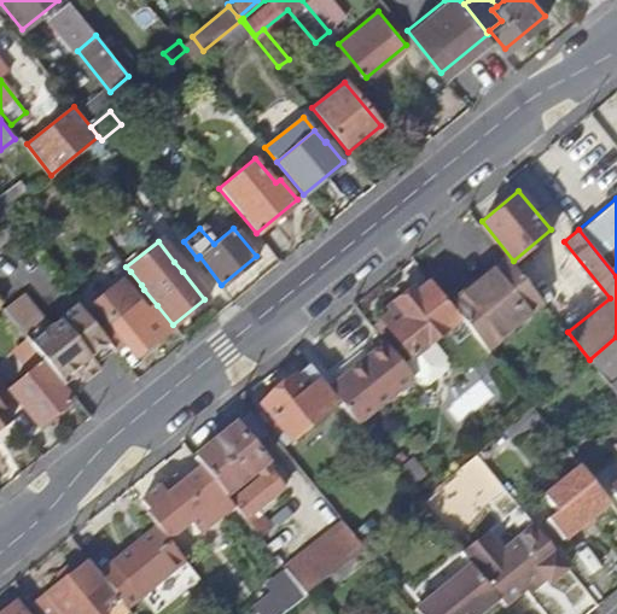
[(449,303),(470,329),(485,349),(542,302),(506,257),(449,303)]
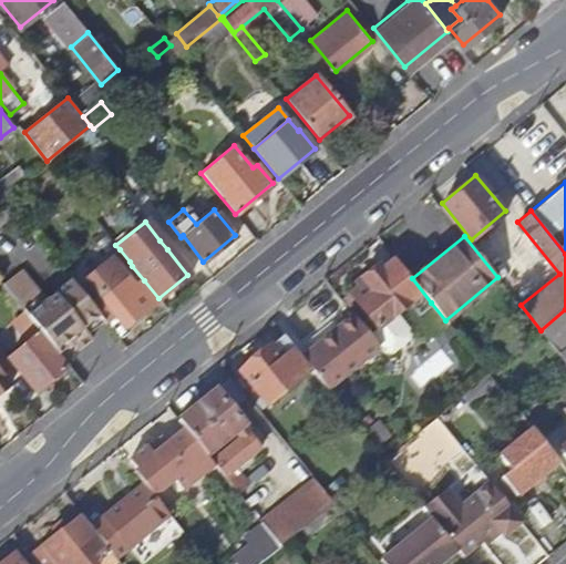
[(144,280),(132,266),(130,262),(120,249),(86,276),(99,293),(89,301),(98,313),(104,320),(104,321),(114,314),(124,325),(155,300),(141,282),(144,280)]
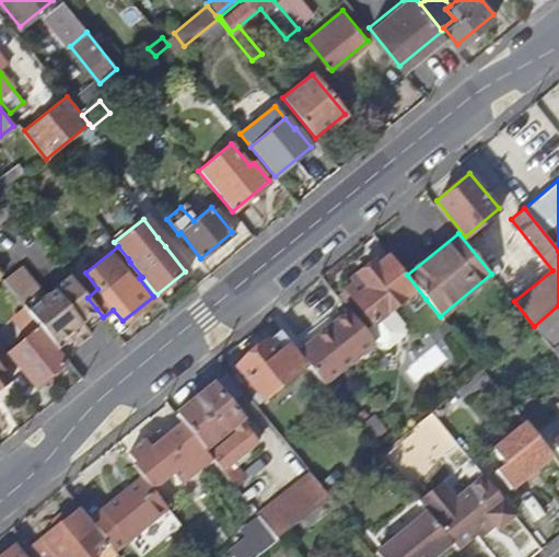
[(407,275),(388,253),(376,263),(373,259),(357,273),(360,277),(345,288),(372,322),(364,328),(375,341),(379,345),(399,327),(386,311),(403,297),(414,310),(426,299),(407,275)]
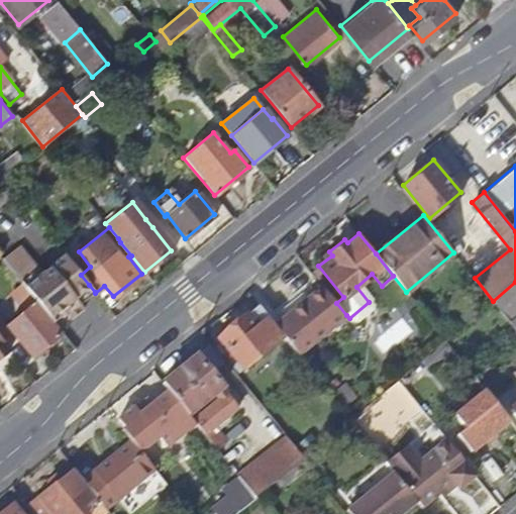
[(21,282),(23,286),(44,270),(21,241),(1,258),(21,282)]
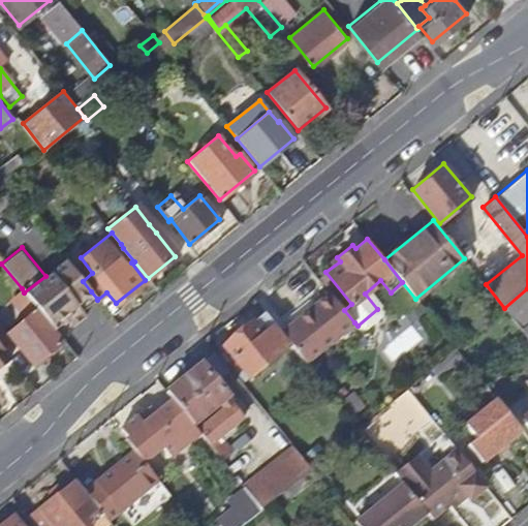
[(76,303),(91,291),(83,281),(65,259),(45,276),(24,292),(36,308),(59,335),(70,326),(71,314),(82,315),(84,314),(76,303)]
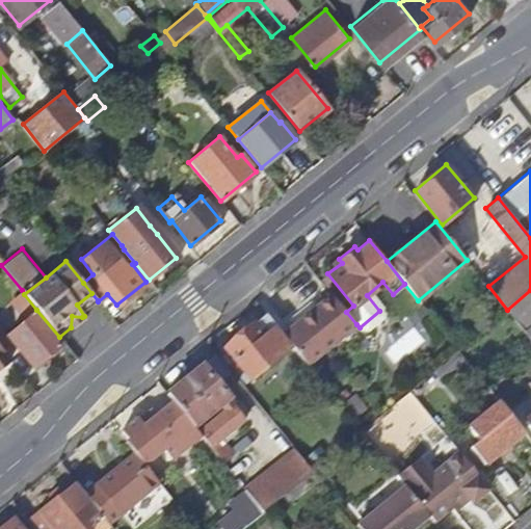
[(24,294),(22,290),(15,296),(30,315),(35,311),(36,310),(24,294)]
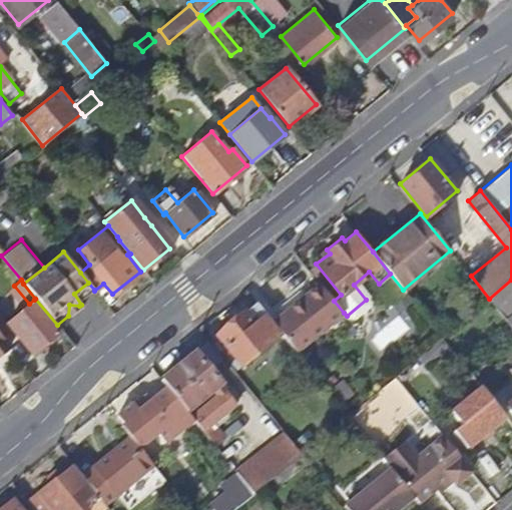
[(511,280),(489,299),(511,326),(511,280)]
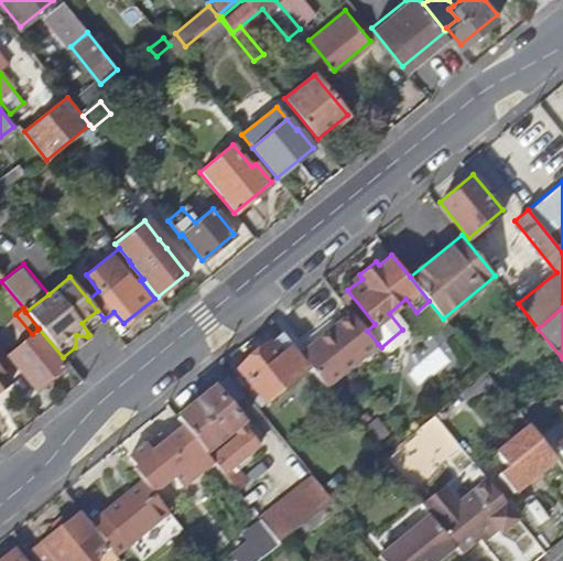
[(378,344),(367,331),(350,311),(300,354),(309,365),(326,387),(378,344)]
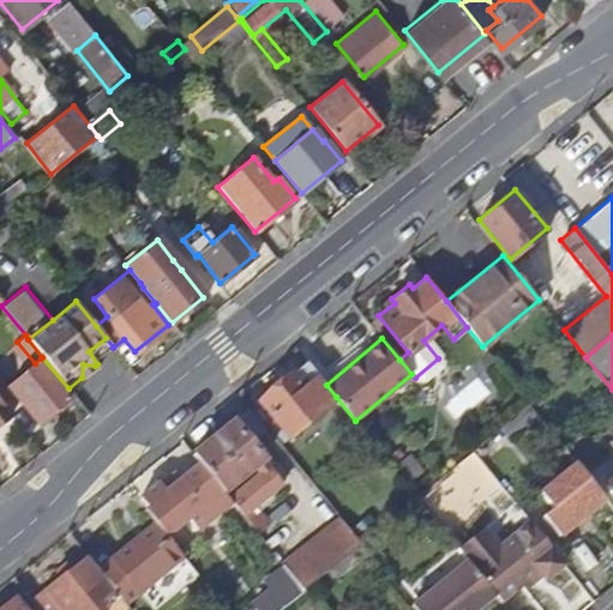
[(0,392),(8,386),(38,422),(71,396),(41,358),(35,363),(8,384),(0,373),(0,392)]
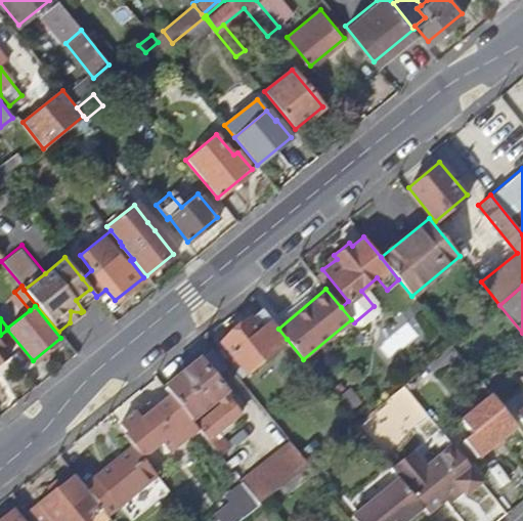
[(278,329),(261,307),(221,340),(247,372),(287,339),(278,329)]
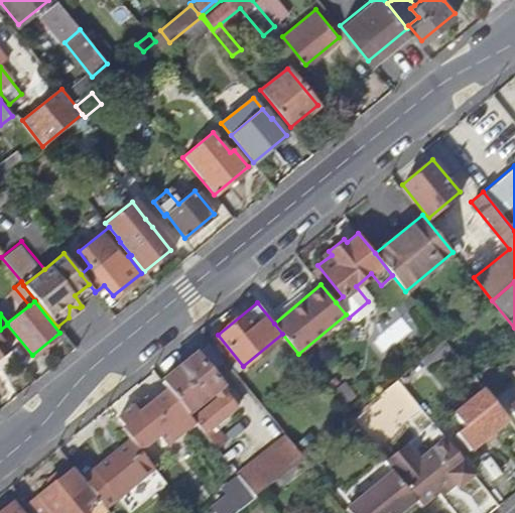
[(70,306),(69,317),(80,307),(70,306)]
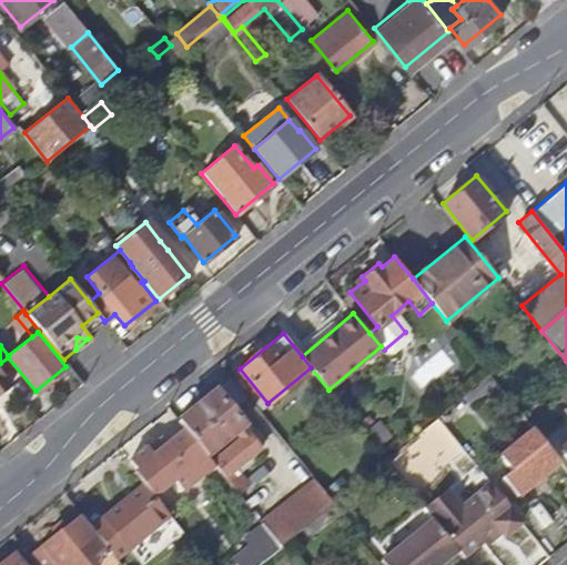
[(424,384),(455,357),(443,343),(411,370),(424,384)]
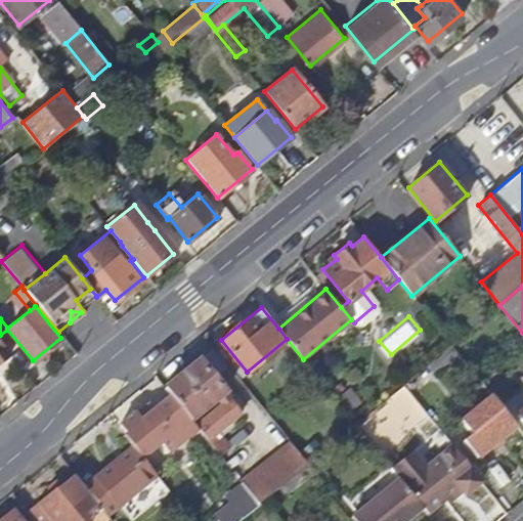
[(238,413),(195,359),(165,386),(170,392),(190,417),(195,423),(197,425),(220,453),(229,445),(217,430),(238,413)]
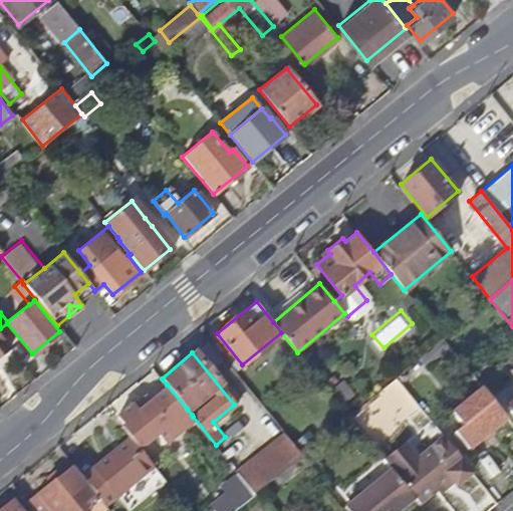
[(132,402),(116,415),(141,444),(156,431),(164,441),(193,417),(192,415),(187,409),(167,385),(150,399),(138,409),(132,402)]
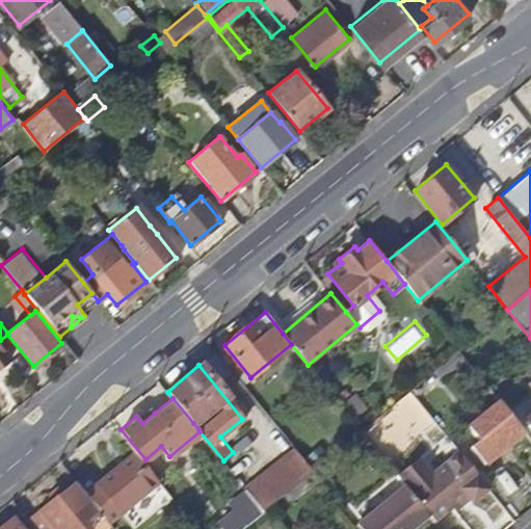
[(524,430),(500,400),(484,414),(495,425),(471,446),(485,461),(524,430)]
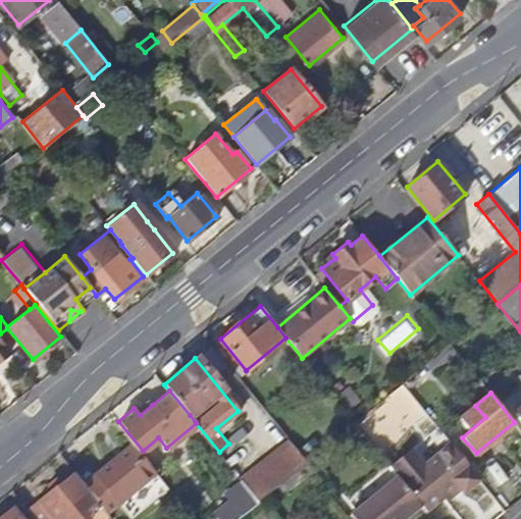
[(306,460),(289,438),(241,477),(243,480),(258,499),(270,488),(281,479),(306,460)]
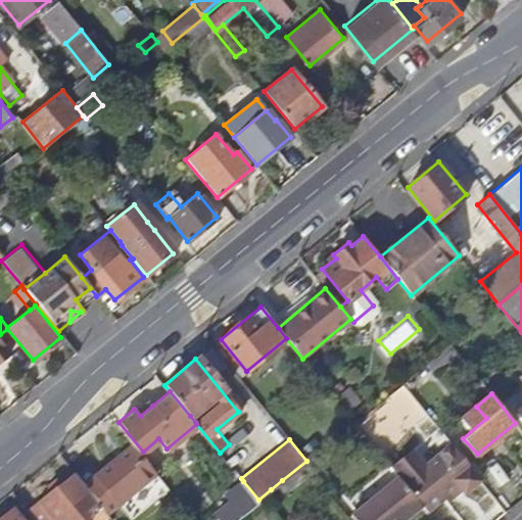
[(396,474),(421,504),(426,510),(458,485),(464,491),(480,478),(451,441),(424,463),(411,445),(388,464),(396,474)]
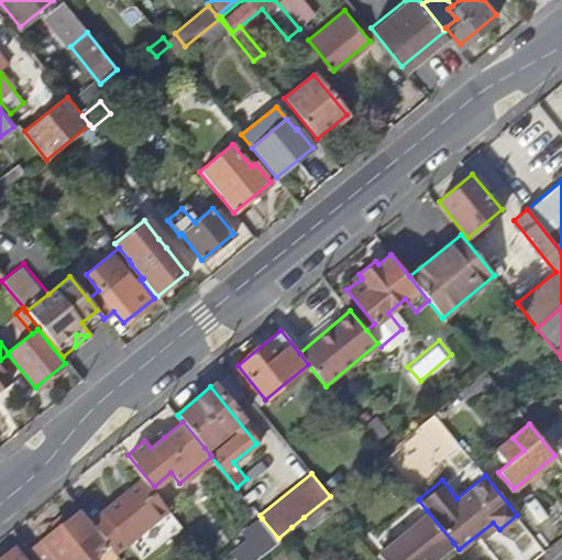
[(90,522),(114,551),(167,508),(166,506),(142,478),(90,522)]
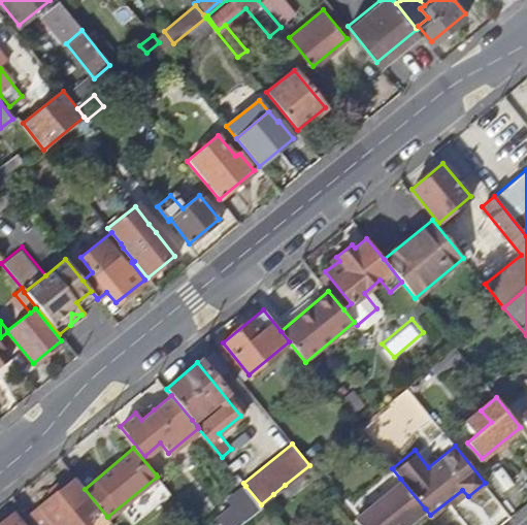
[(317,474),(309,465),(285,485),(293,494),(317,474)]
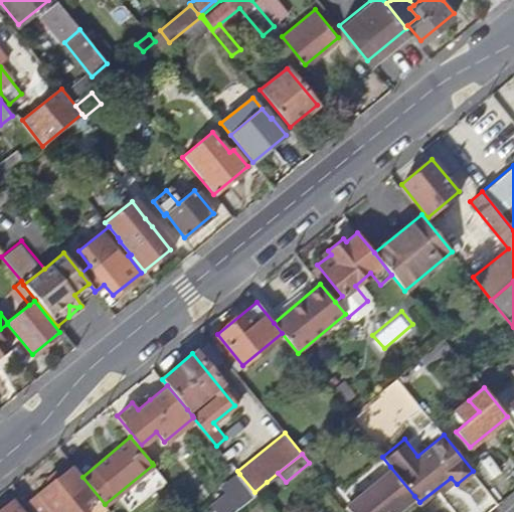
[(26,503),(33,511),(88,511),(84,507),(96,497),(70,467),(26,503)]
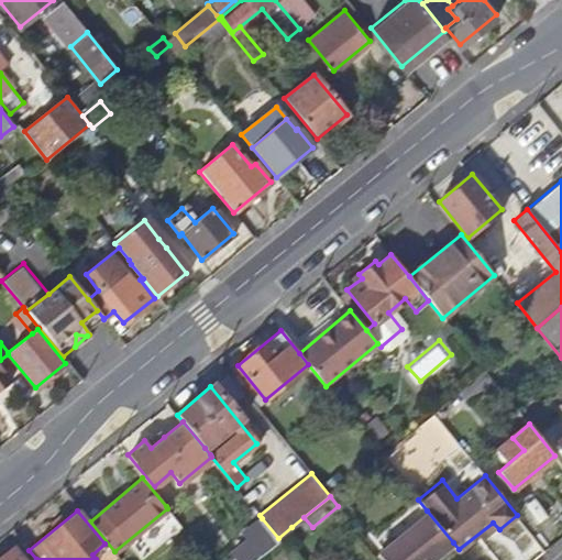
[(375,551),(382,559),(427,559),(430,557),(433,559),(453,542),(427,511),(375,551)]
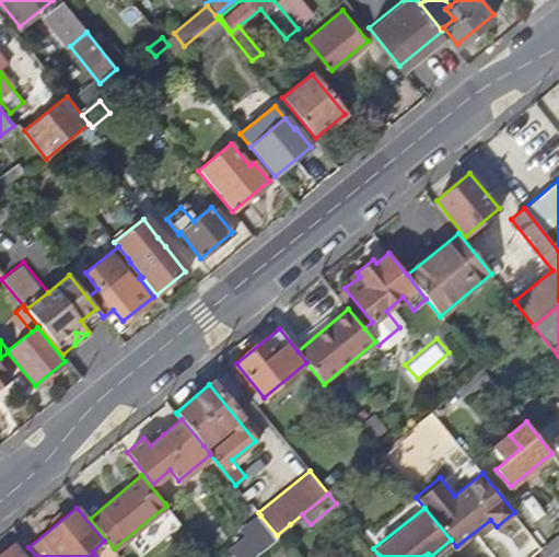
[(276,536),(277,535),(260,515),(244,528),(247,534),(230,548),(236,556),(249,556),(260,549),(276,536)]
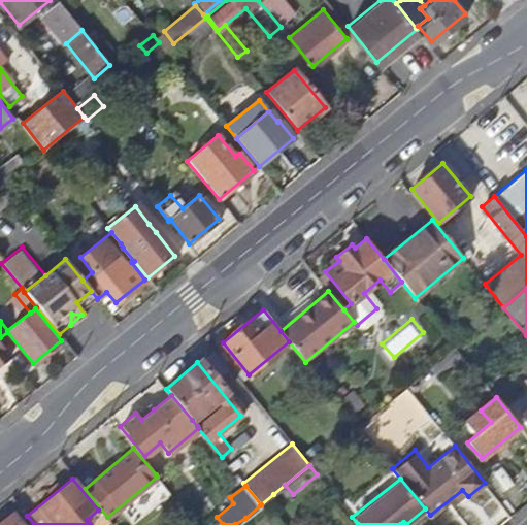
[(0,524),(22,524),(11,513),(0,522),(0,524)]
